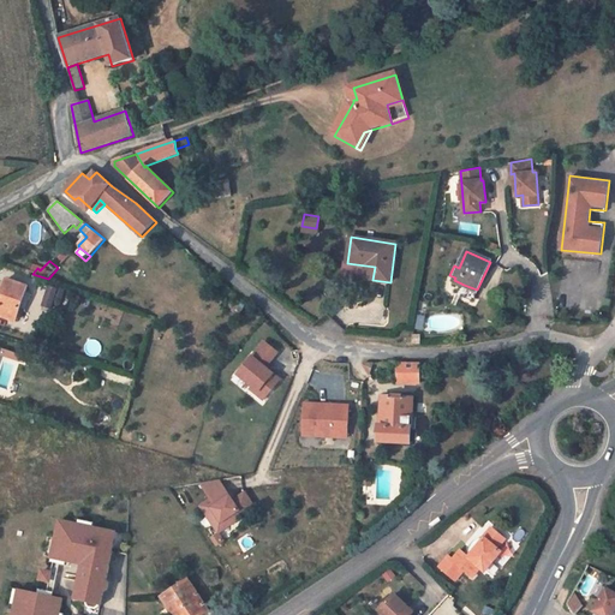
[(375,267),(365,266),(363,279),(372,280),(375,267)]
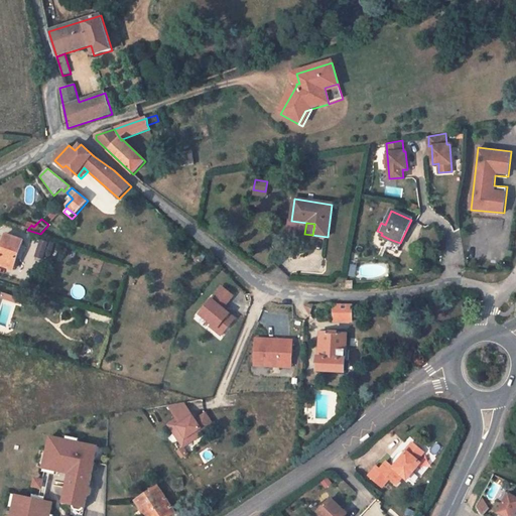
[(0,264),(12,269),(22,241),(6,235),(0,251),(0,264)]
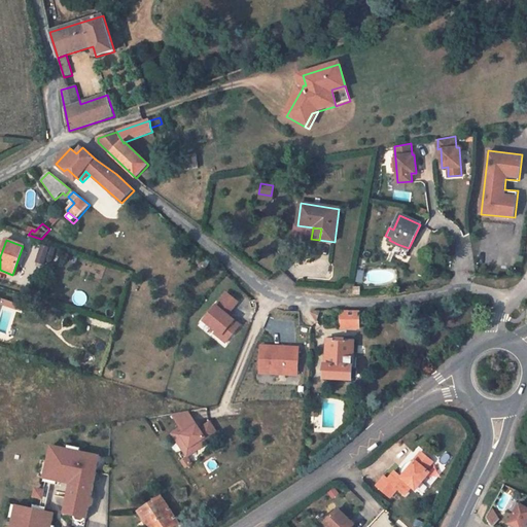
[(406,255),(408,251),(409,248),(397,244),(396,246),(394,250),(406,255)]
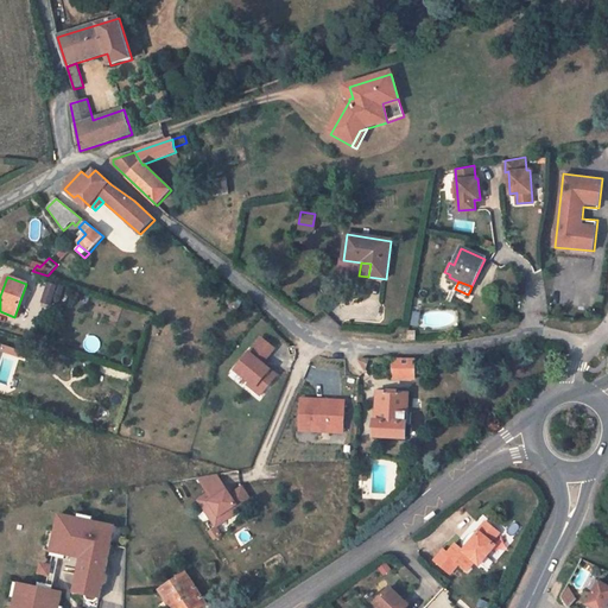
[(57,286),(46,283),(40,303),(51,306),(57,286)]
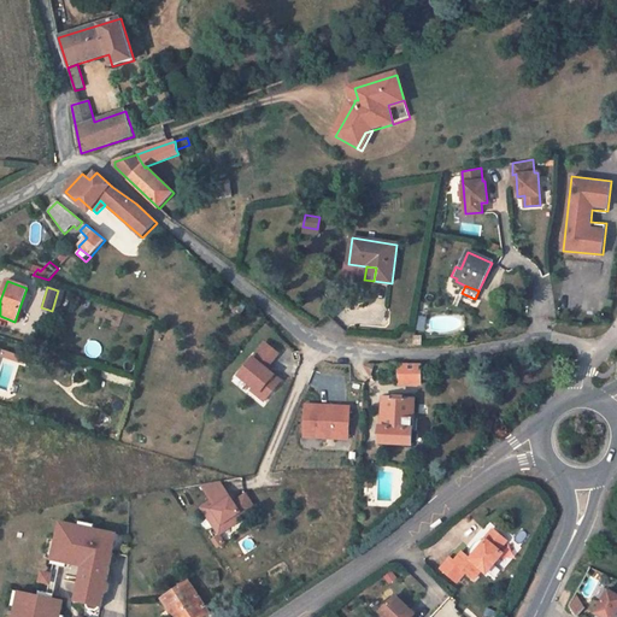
[(239,318),(244,312),(236,306),(231,311),(239,318)]
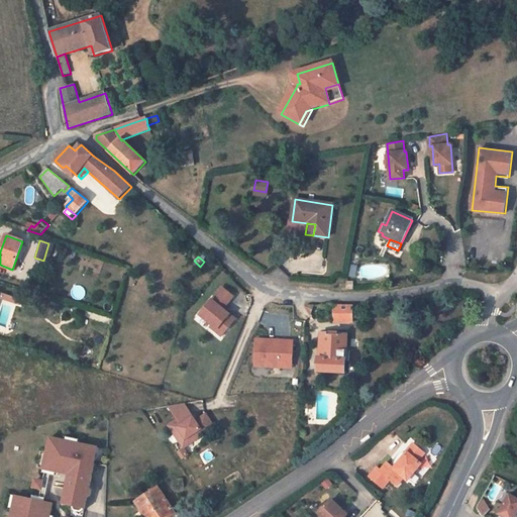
[(222,288),(201,315),(213,325),(218,329),(217,331),(223,336),(236,320),(223,309),(233,297),(222,288)]
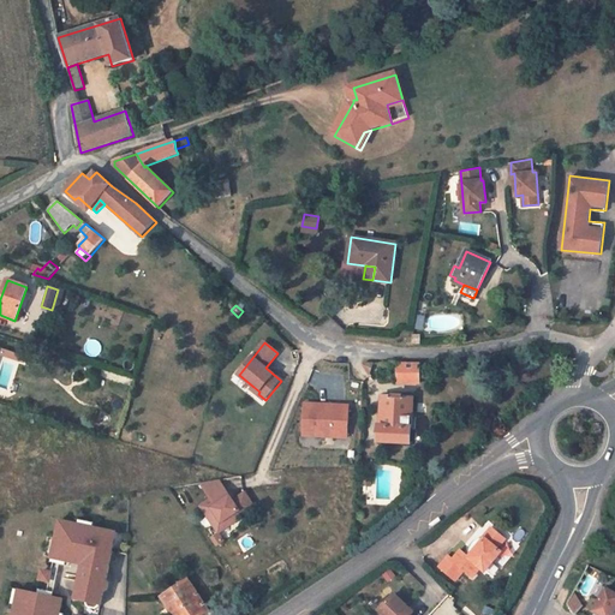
[(364,363),(364,369),(370,375),(374,363),(364,363)]
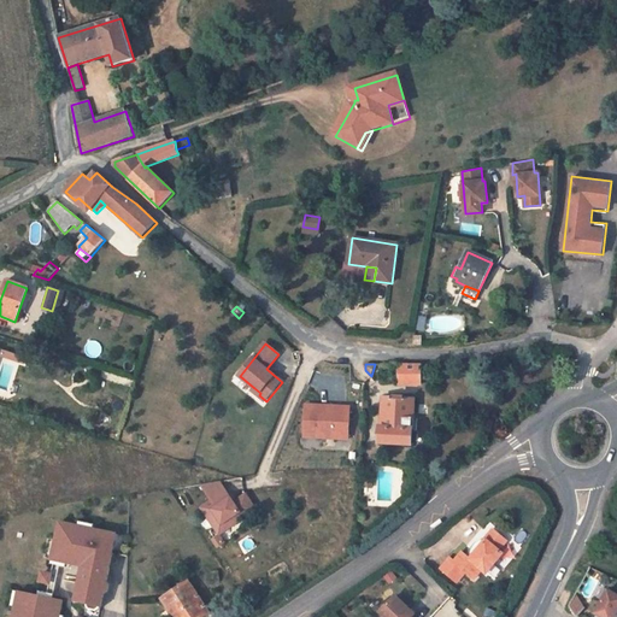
[(421,365),(399,365),(399,386),(421,386),(421,380),(421,369),(421,365)]
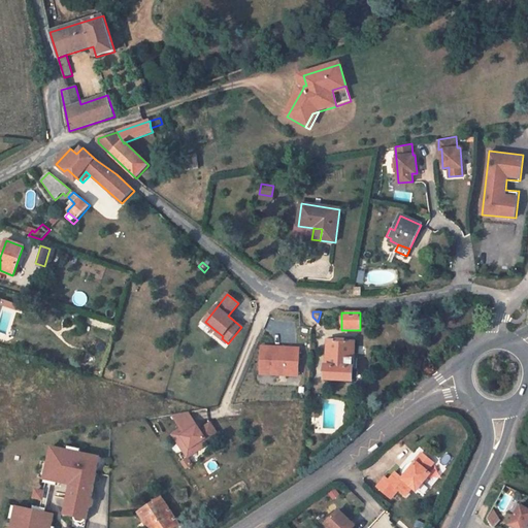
[(370,316),(360,316),(360,325),(369,325),(370,316)]
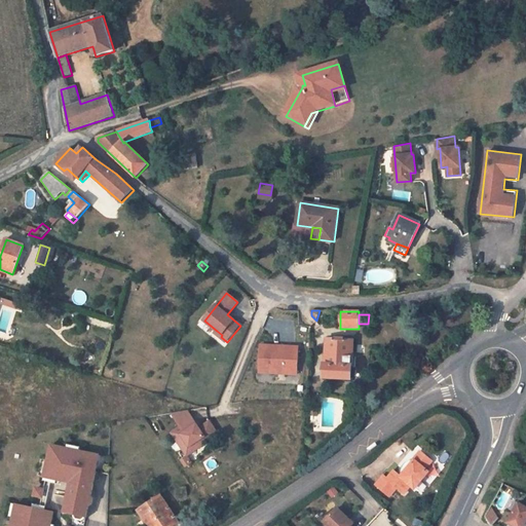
[(325,378),(350,380),(352,341),(327,340),(325,378)]
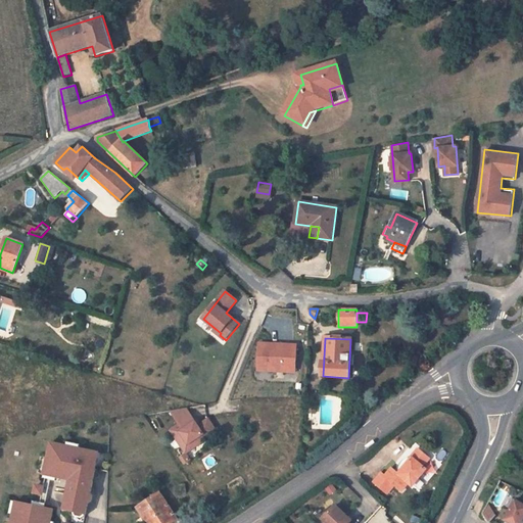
[(297,344),(258,342),(257,370),(295,372),(297,344)]
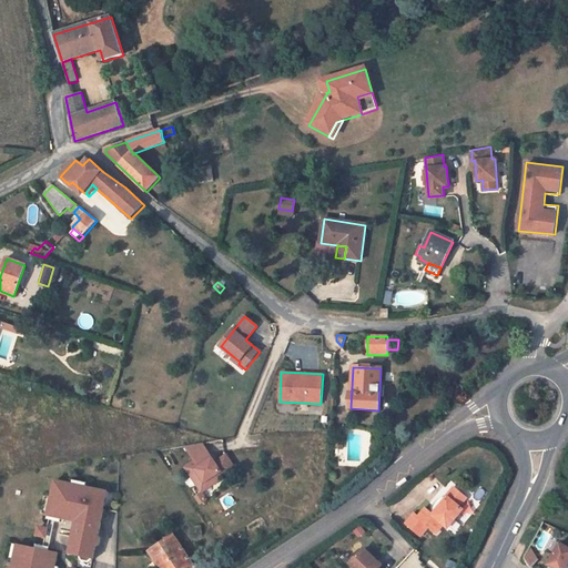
[(203,445),(188,447),(196,463),(186,468),(203,493),(236,470),(227,457),(216,464),(203,445)]
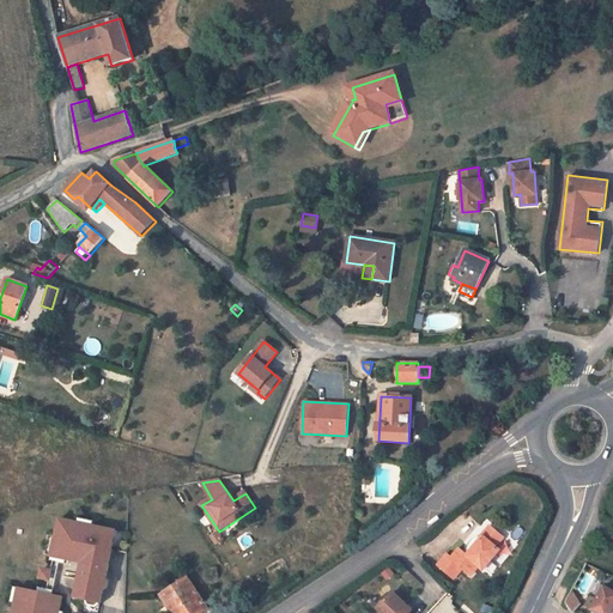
[(116,532),(60,520),(52,556),(83,563),(76,598),(87,600),(87,602),(90,606),(97,607),(101,605),(103,590),(107,589),(108,582),(105,578),(116,532)]
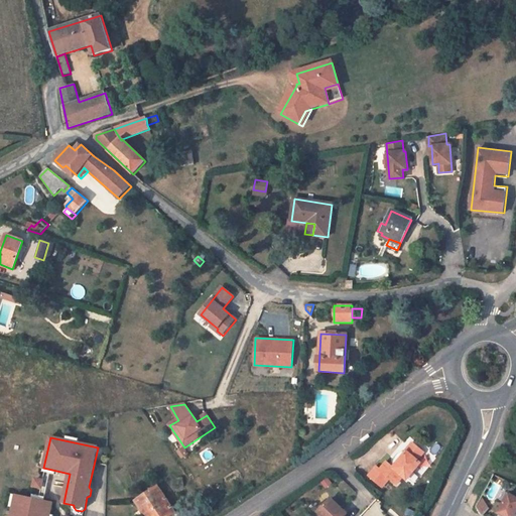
[(404,449),(406,450),(407,452),(414,443),(412,441),(404,449)]
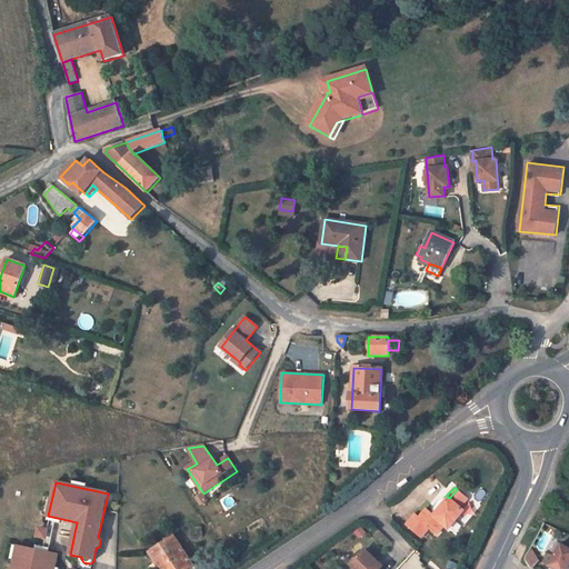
[(413,515),(406,525),(421,538),(429,528),(436,533),(443,525),(448,528),(463,510),(459,507),(467,498),(457,489),(449,498),(448,497),(447,497),(433,513),(432,515),(425,509),(417,517),(413,515)]
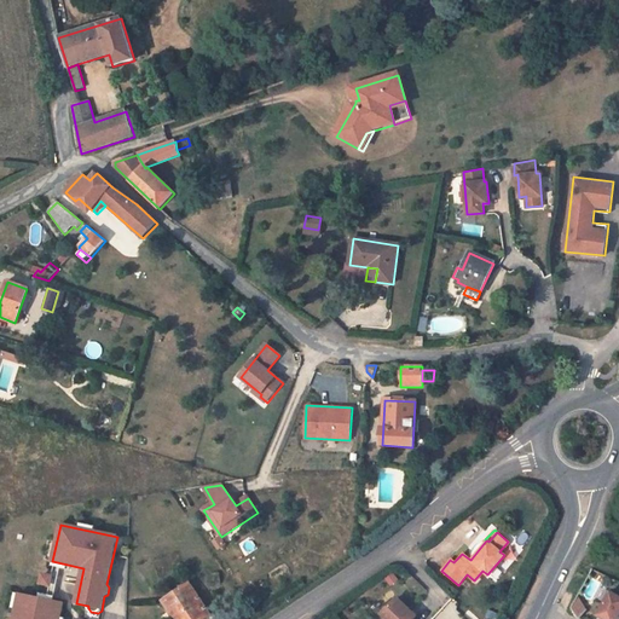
[(470,554),(472,559),(486,541),(484,541),(481,541),(475,544),(472,549),(470,554)]
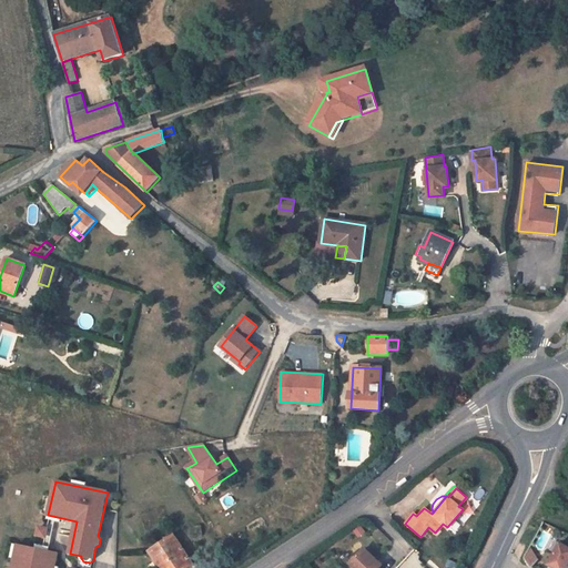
[(42,528),(40,536),(49,538),(50,530),(42,528)]
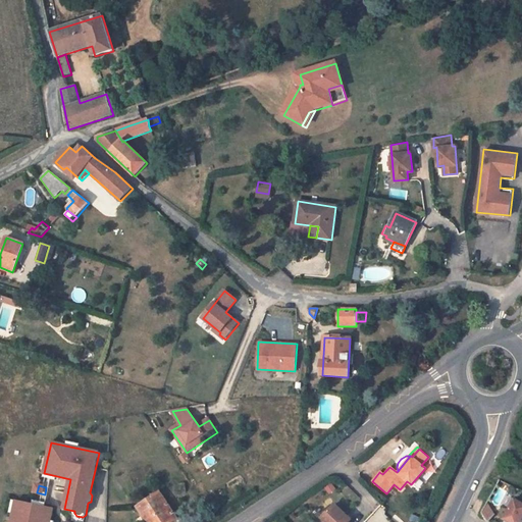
[(155,492),(152,493),(154,496),(138,507),(147,521),(173,521),(178,519),(160,491),(157,494),(155,492)]
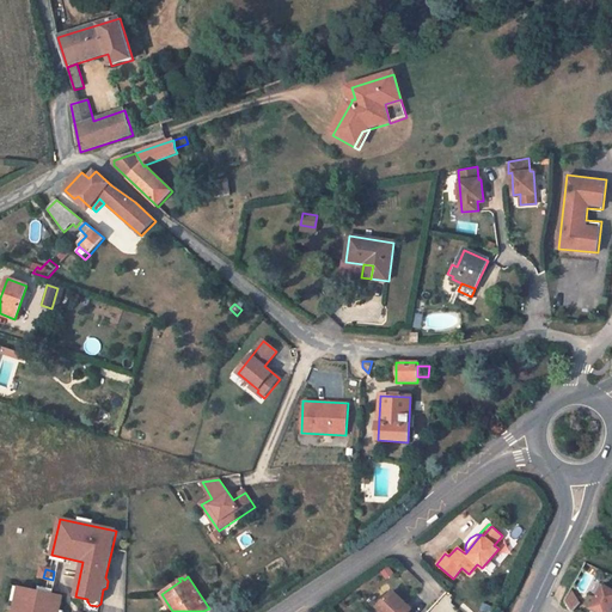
[(611,589),(603,585),(589,609),(595,611),(609,611),(611,607),(611,589)]
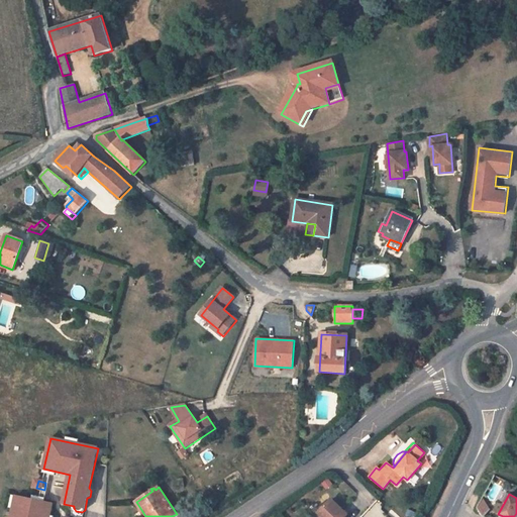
[(16,497),(11,516),(49,516),(53,505),(16,497)]
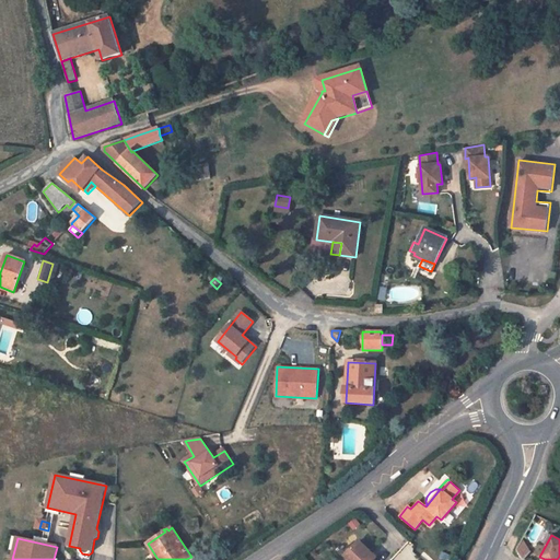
[(346,559),(377,559),(378,559),(361,545),(346,559)]
